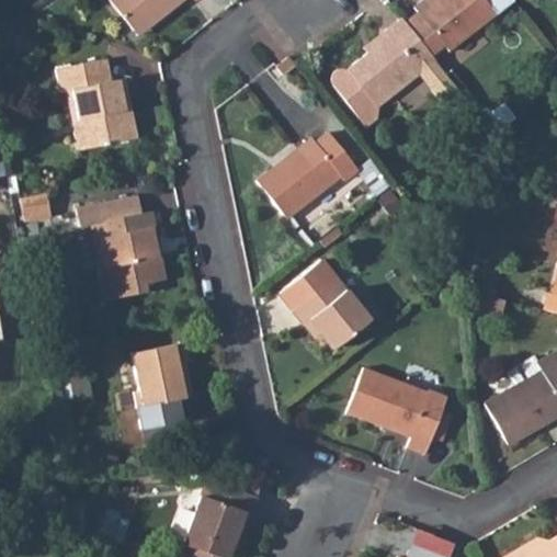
[(111,0),(135,33),(166,8),(169,12),(185,0),(196,0),(111,0)]
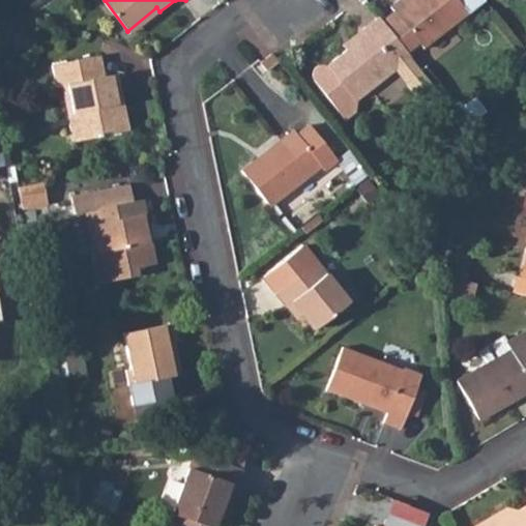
[(393,15),(382,23),(406,55),(421,42),(425,47),(469,12),(459,0),(410,0),(409,1),(408,0),(397,0),(388,6),(393,15)]
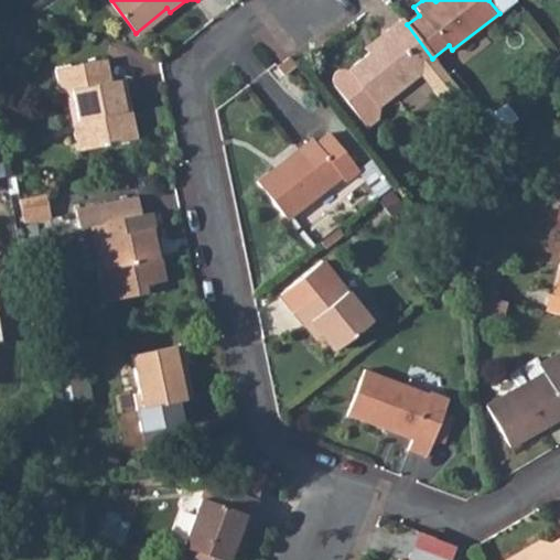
[(407,24),(401,18),(385,29),(390,36),(352,65),(345,66),(338,70),(336,74),(334,79),(368,125),(377,117),(378,105),(435,62),(432,58),(407,24)]
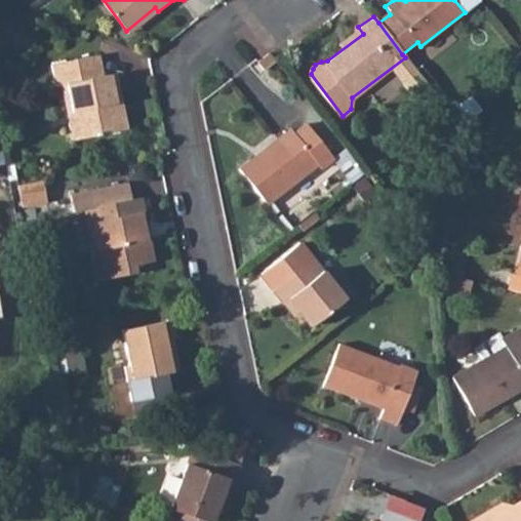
[(269,51),(256,62),(264,71),(276,61),(269,51)]
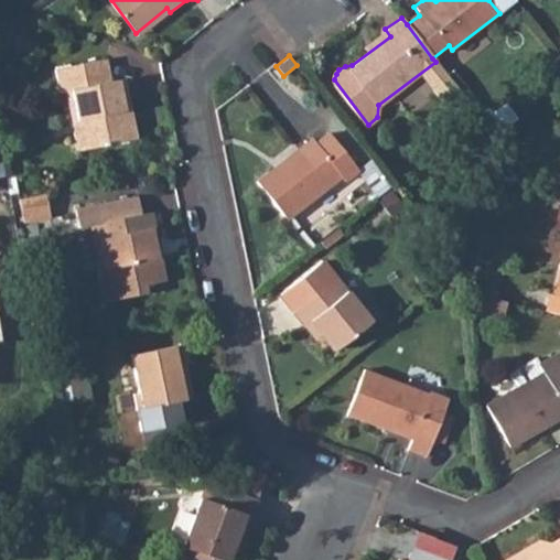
[(106,60),(54,70),(60,93),(70,92),(76,120),(71,121),(77,151),(140,139),(135,116),(126,118),(118,77),(110,78),(106,60)]
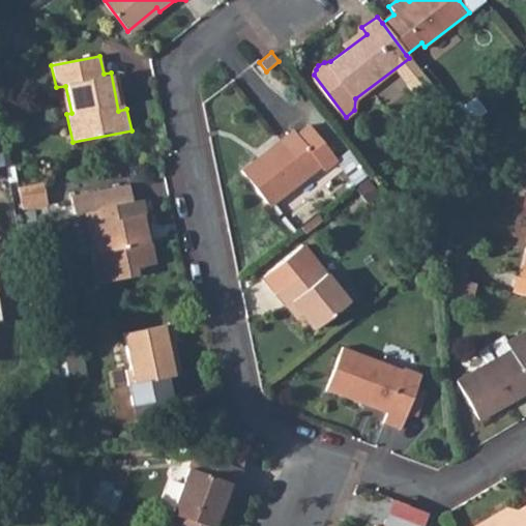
[(296,128),(243,168),(270,203),(322,164),(326,169),(337,161),(310,124),(300,133),(296,128)]
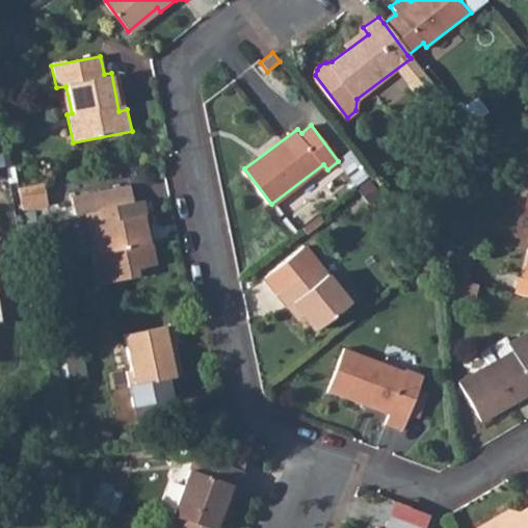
[(44,182),(20,187),(22,204),(47,199),(44,182)]
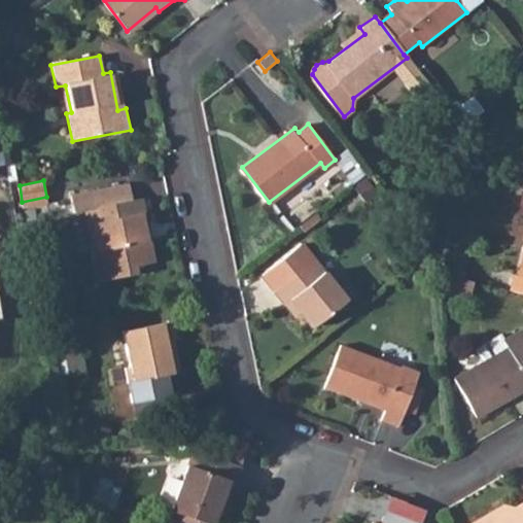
[(128,183),(72,194),(75,211),(89,208),(97,246),(90,247),(95,281),(136,274),(135,265),(157,260),(152,236),(148,237),(143,211),(147,210),(143,197),(132,199),(128,183)]
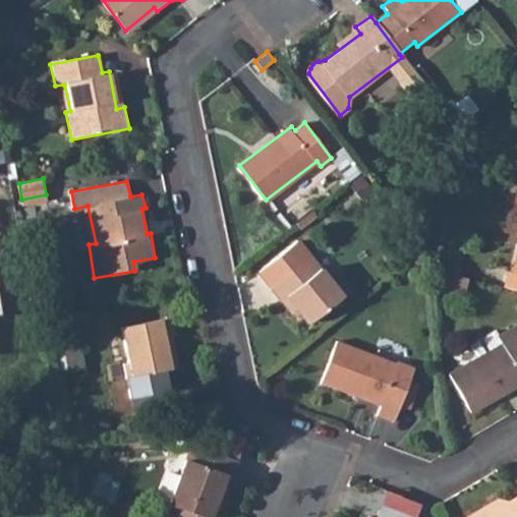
[(21,199),(22,203),(47,197),(46,194),(21,199)]
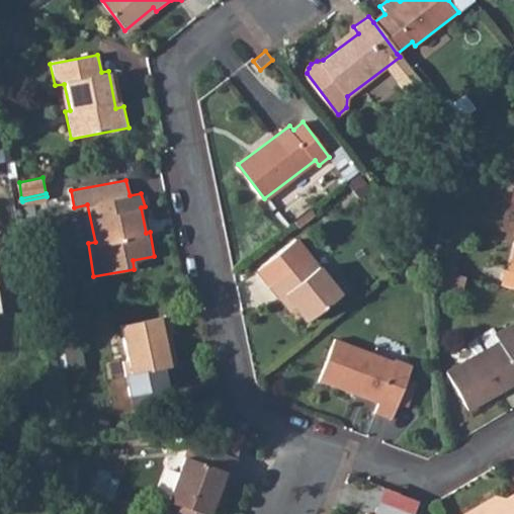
[(296,240),(259,270),(281,298),(288,294),(309,319),(339,294),(296,240)]
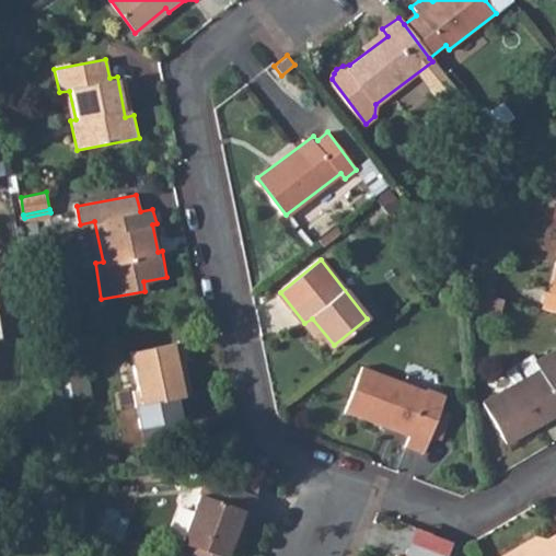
[(549,290),(544,310),(555,312),(555,287),(554,291),(549,290)]
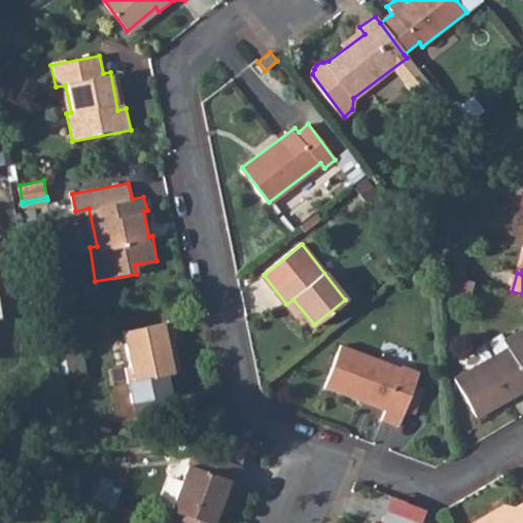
[(473,282),(450,276),(446,293),(468,300),(473,282)]
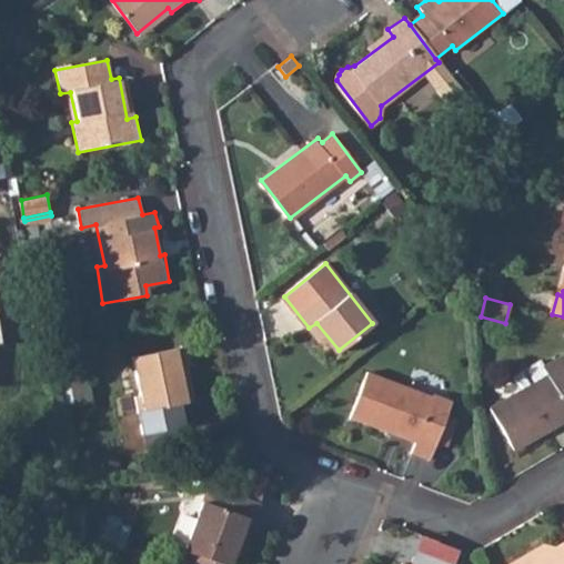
[(183,345),(130,358),(140,399),(133,400),(140,436),(182,429),(179,408),(185,406),(182,390),(189,389),(185,370),(188,370),(183,345)]
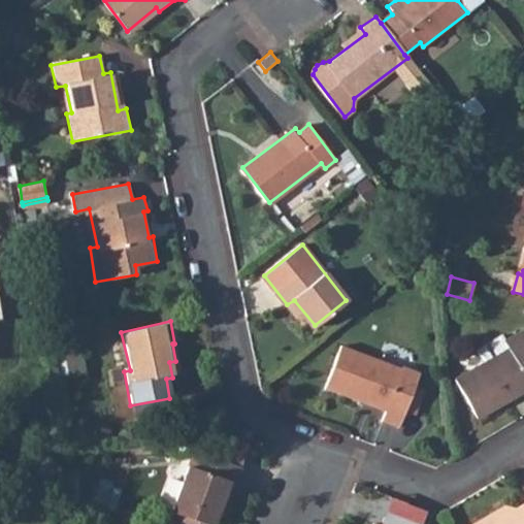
[(483,366),(455,383),(478,421),(523,392),(523,333),(503,345),(508,352),(483,366)]
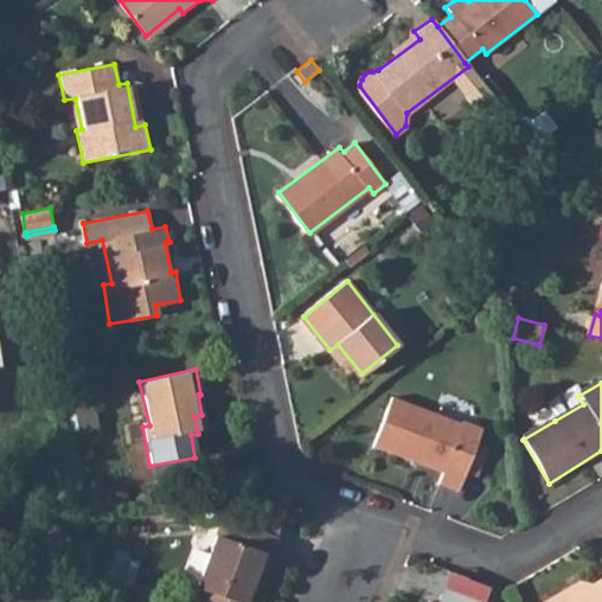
[(555,421),(583,404),(578,396),(575,389),(545,405),(555,421)]
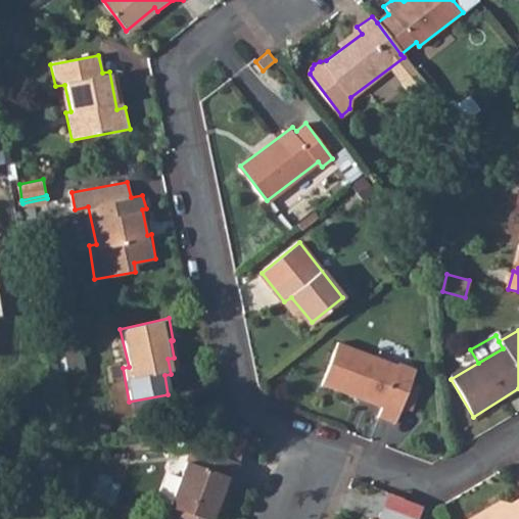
[(342,345),(326,387),(364,400),(366,395),(388,404),(384,416),(398,422),(418,369),(402,362),(399,366),(342,345)]
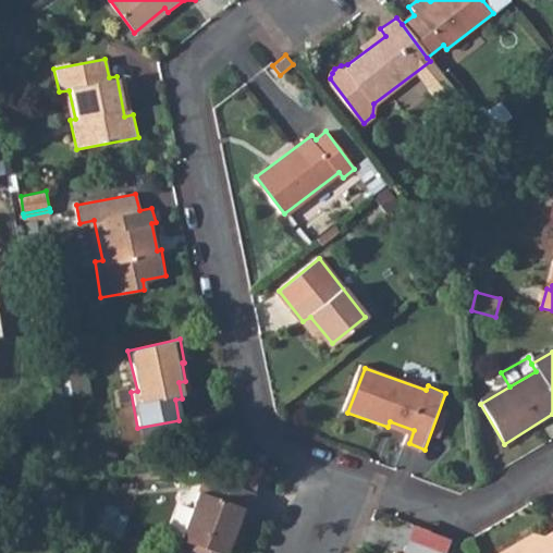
[(217,466),(211,480),(253,495),(258,481),(217,466)]
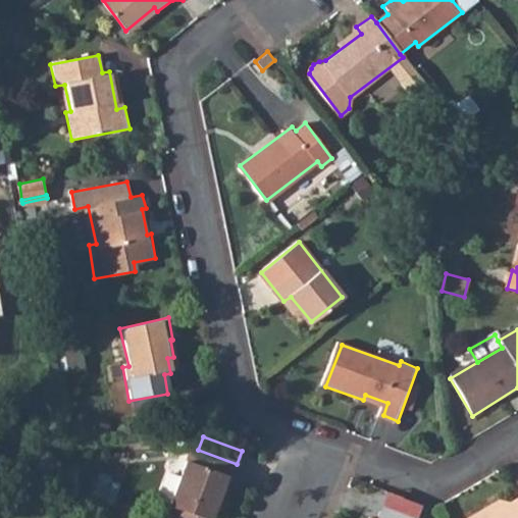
[(237,464),(198,450),(192,448),(169,510),(171,511),(168,517),(207,517),(212,503),(221,506),(237,464)]
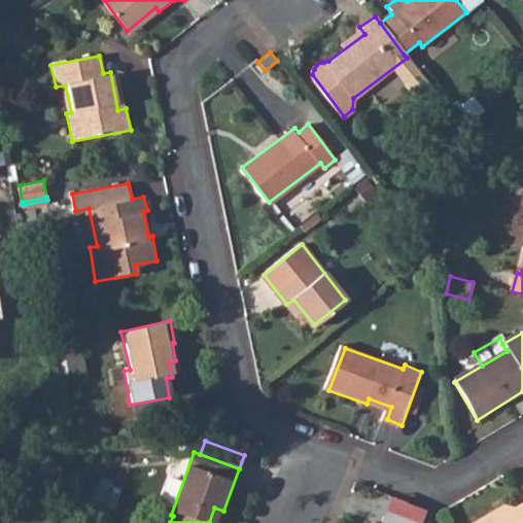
[(522,503),(503,516),(498,508),(472,522),(522,522),(522,503)]
